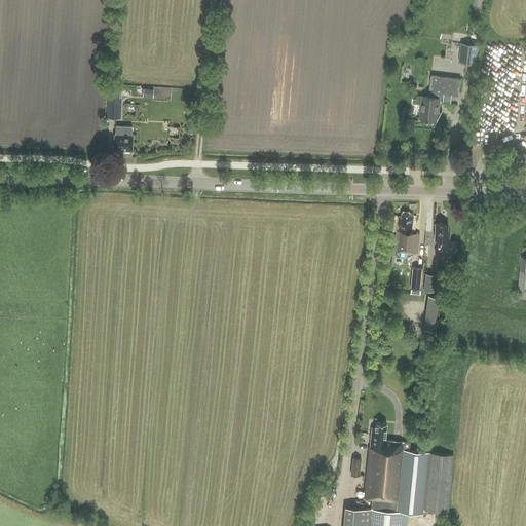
[(476,65),(479,44),(461,42),(459,63),(476,65)]
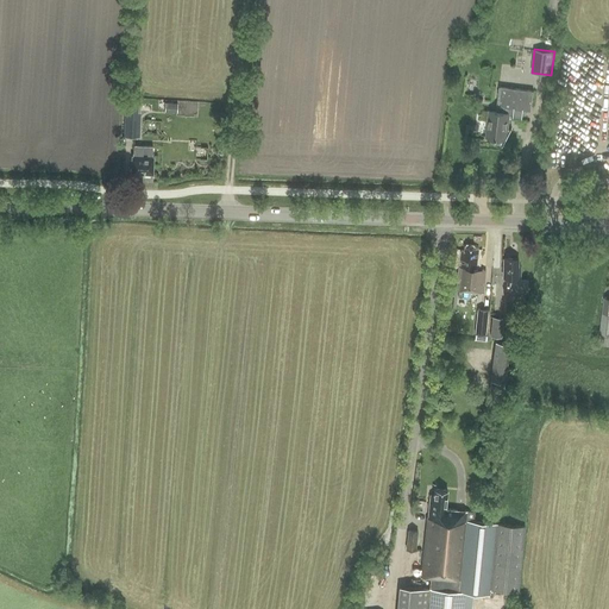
[(531,111),(534,90),(500,87),(497,107),(498,107),(497,112),(490,111),(487,137),(496,138),(495,142),(503,145),(502,146),(503,146),(512,130),(508,130),(509,117),(522,118),(523,111),(531,111)]
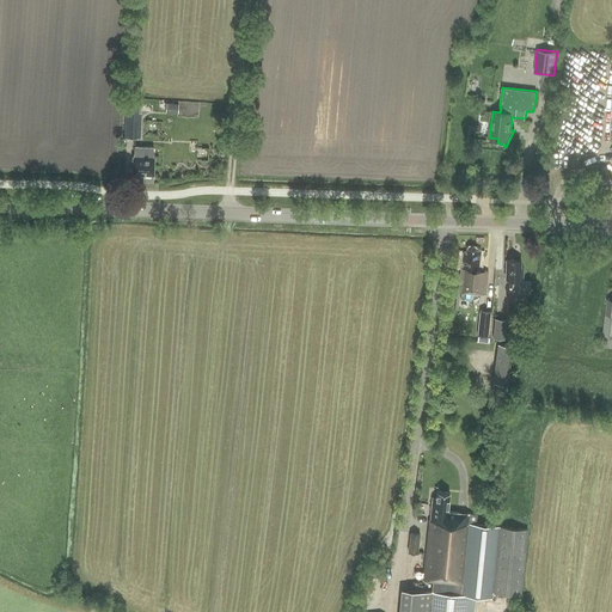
[(182,102),(182,114),(200,114),(200,103),(182,102)]
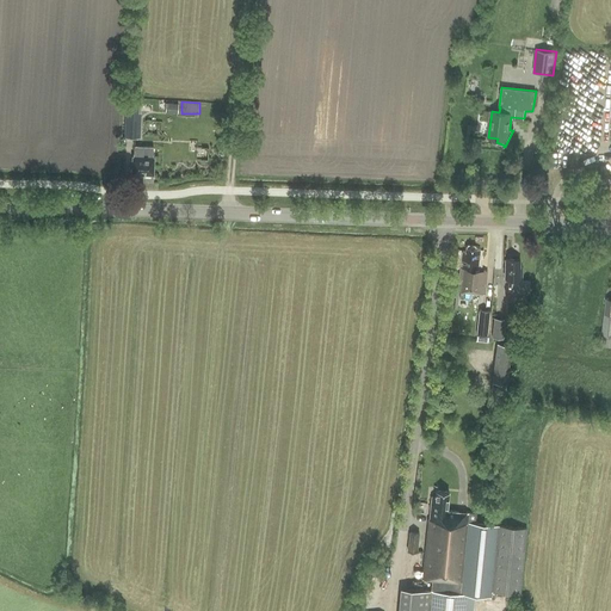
[(179,103),(166,103),(166,112),(178,112),(179,103)]
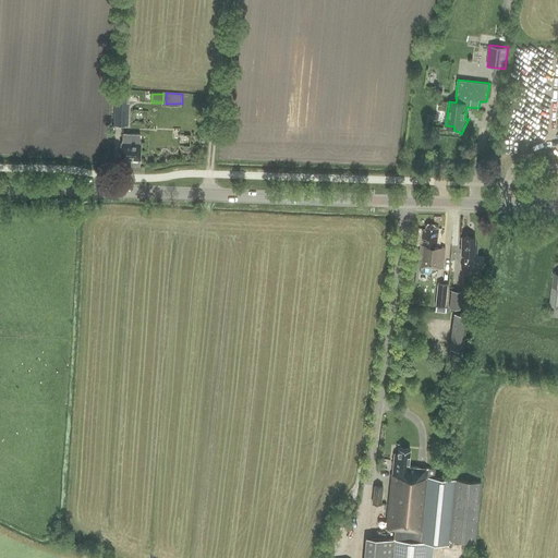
[(114,112),(113,125),(121,125),(121,113),(129,113),(129,95),(116,95),(114,112)]
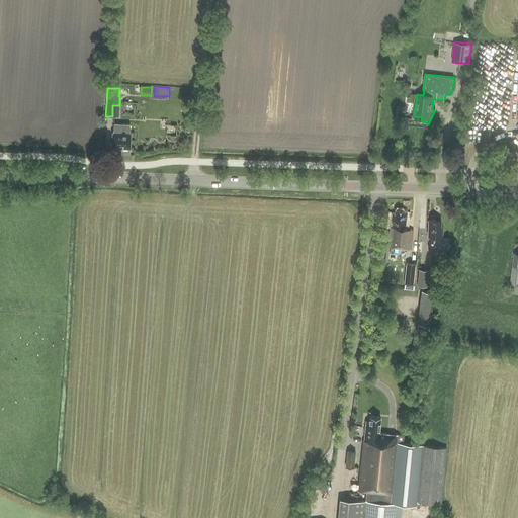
[(130,133),(131,124),(114,123),(113,132),(112,132),(111,148),(131,149),(132,133),(130,133)]
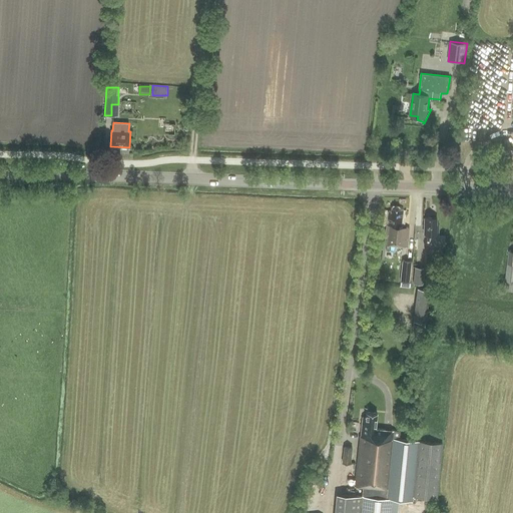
[(401,226),(403,209),(392,208),(391,211),(388,211),(385,244),(408,246),(409,227),(401,226)]
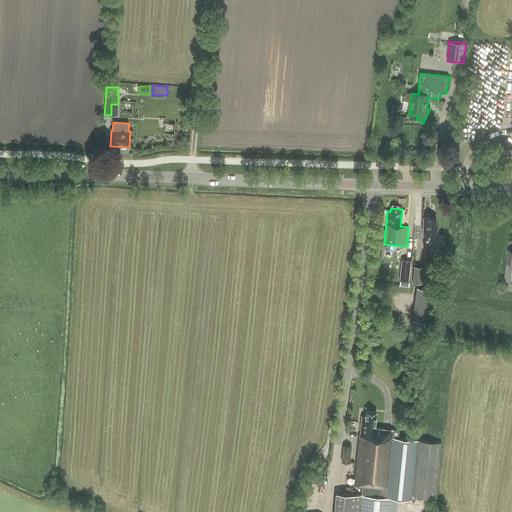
[(428,244),(443,245),(444,235),(438,234),(438,224),(436,224),(437,217),(423,217),(422,233),(429,234),(428,244)]
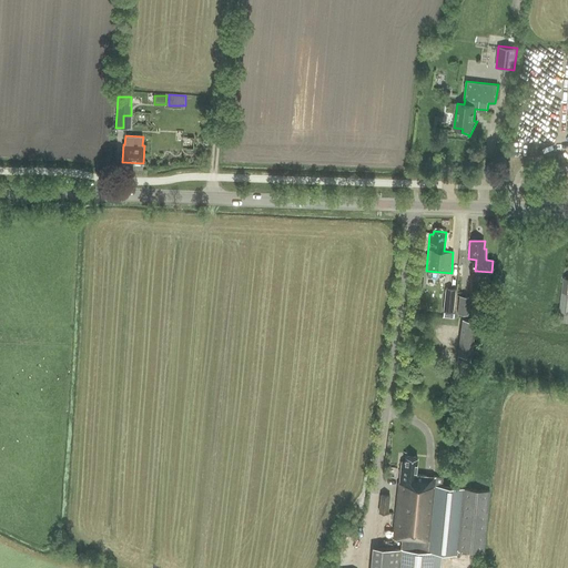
[(446,288),(442,317),(454,318),(455,313),(453,312),(455,290),(446,288)]
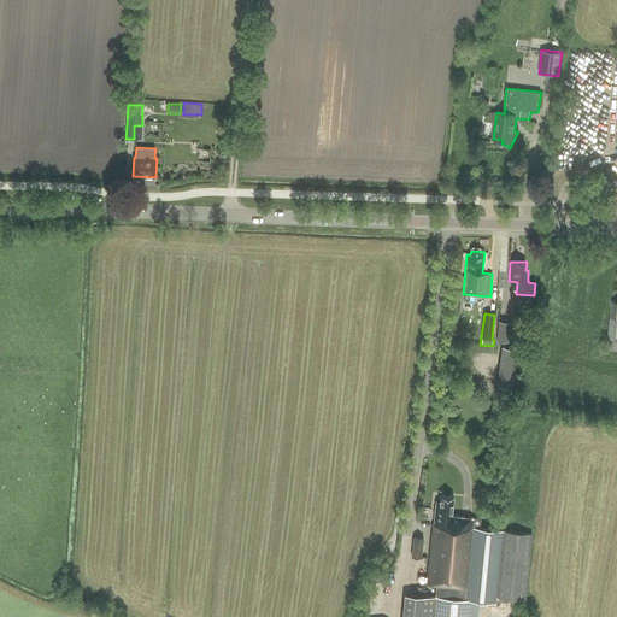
[(509,341),(510,322),(499,322),(497,341),(509,341)]
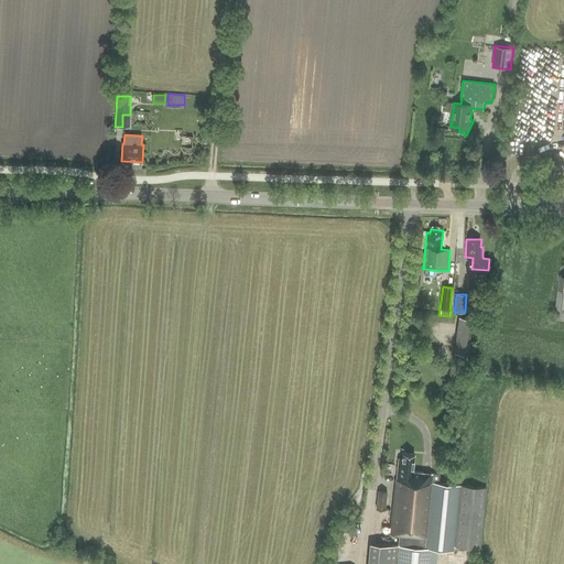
[(563,310),(555,308),(554,320),(563,320),(563,310)]
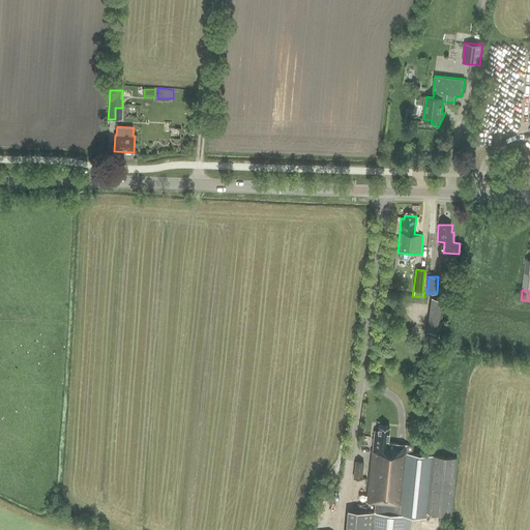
[(439,339),(444,299),(431,297),(425,336),(439,339)]
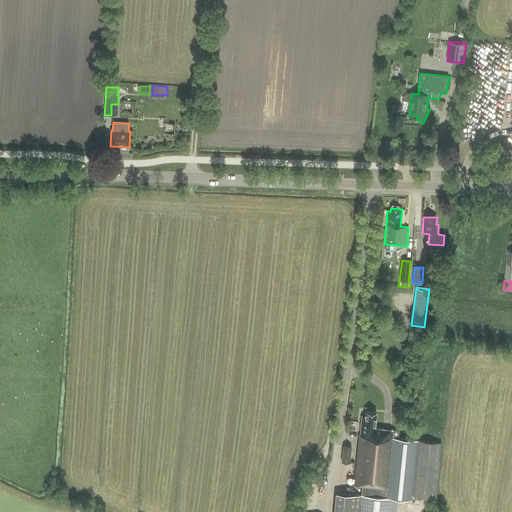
[(404,391),(403,399),(416,401),(417,393),(404,391)]
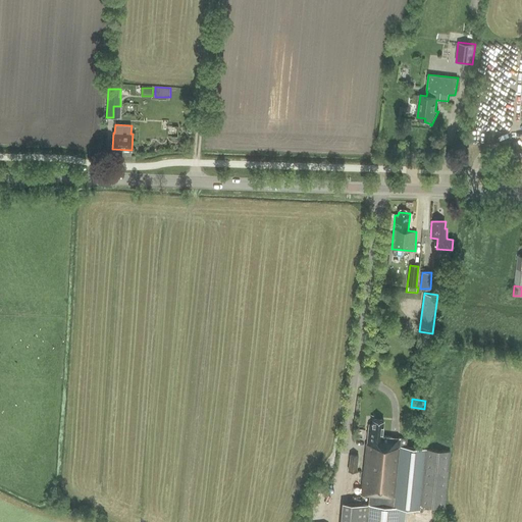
[(384,420),(373,419),(372,424),(369,424),(367,445),(366,445),(361,493),(368,494),(367,505),(352,503),(349,503),(347,505),(344,507),(342,511),(340,521),(403,521),(405,508),(422,510),(423,505),(445,507),(450,452),(406,448),(407,438),(382,436),(384,420)]
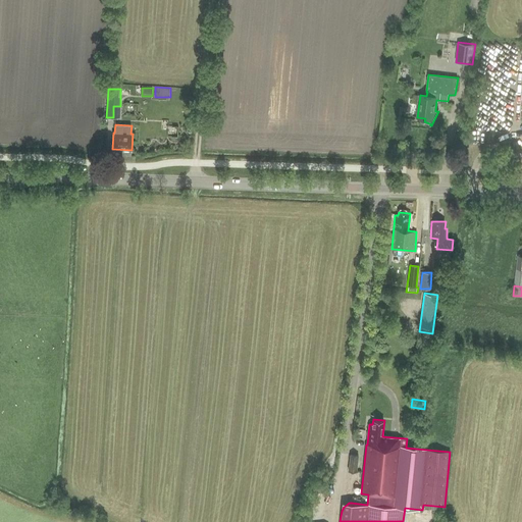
[(356,472),(358,456),(351,455),(349,471),(356,472)]
